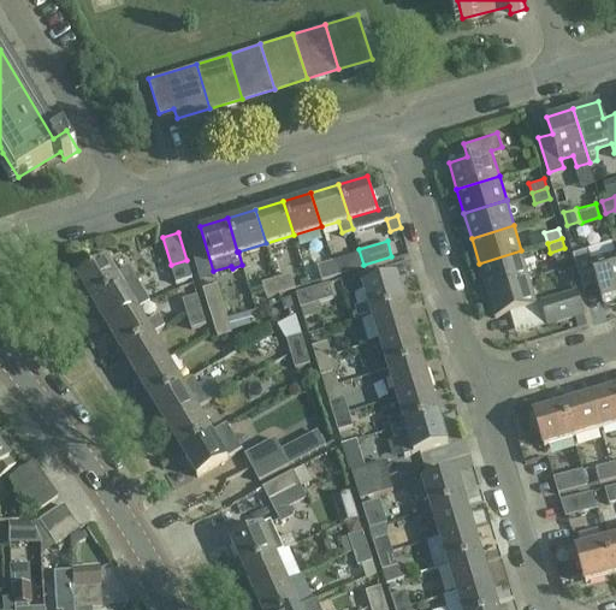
[(615,292),(615,252),(615,247),(590,255),(587,247),(572,252),(582,285),(597,282),(602,297),(615,292)]
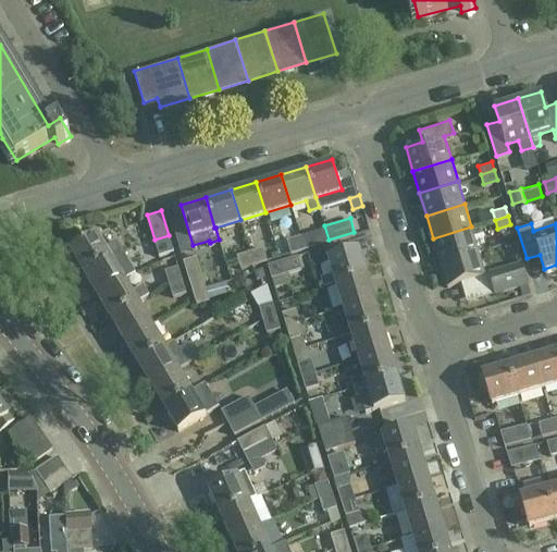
[(440,260),(479,249),(471,227),(433,238),(440,260)]
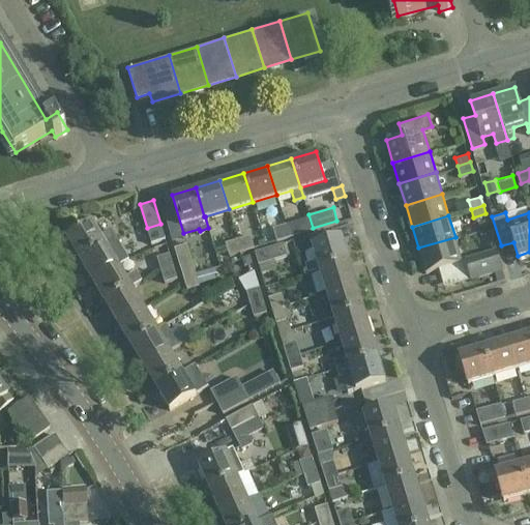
[(285,222),(289,235),(301,231),(297,219),(285,222)]
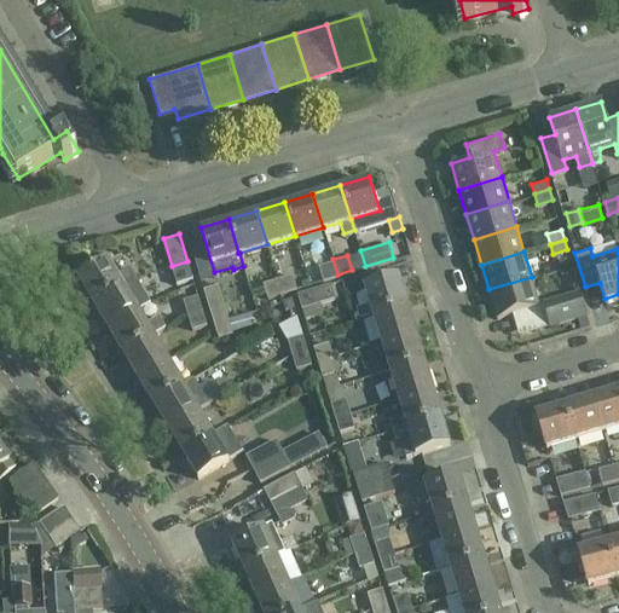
[(122,282),(134,275),(128,264),(116,271),(108,256),(76,275),(77,277),(71,281),(80,295),(86,291),(92,301),(123,282),(122,282)]
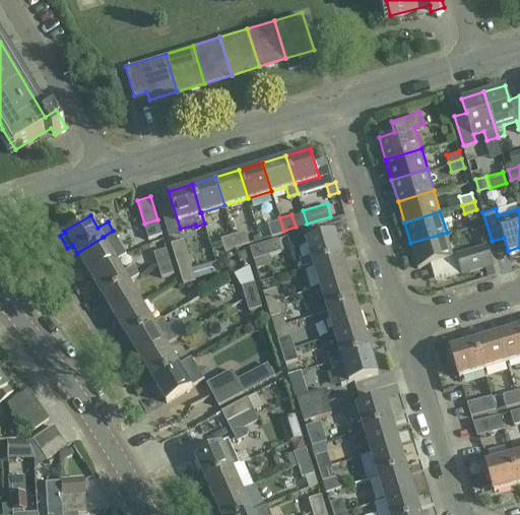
[(283,231),(279,217),(267,221),(271,235),(283,231)]
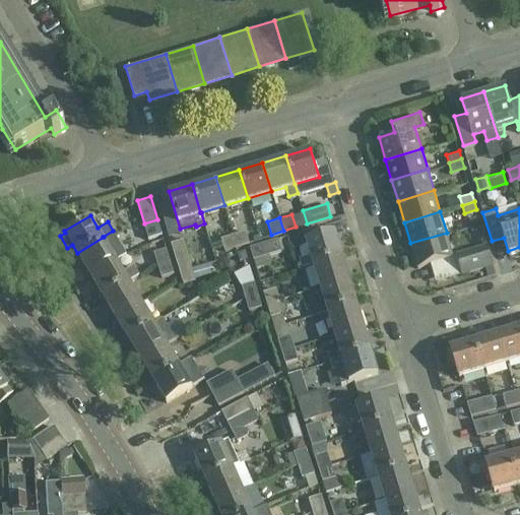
[(157,219),(144,223),(148,236),(161,232),(157,219)]
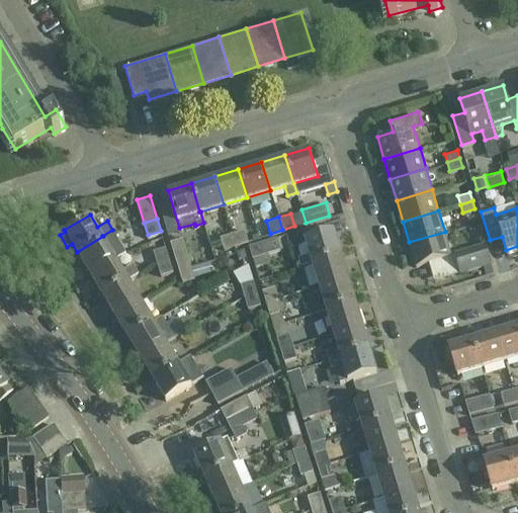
[(233,231),(237,244),(248,240),(244,228),(233,231)]
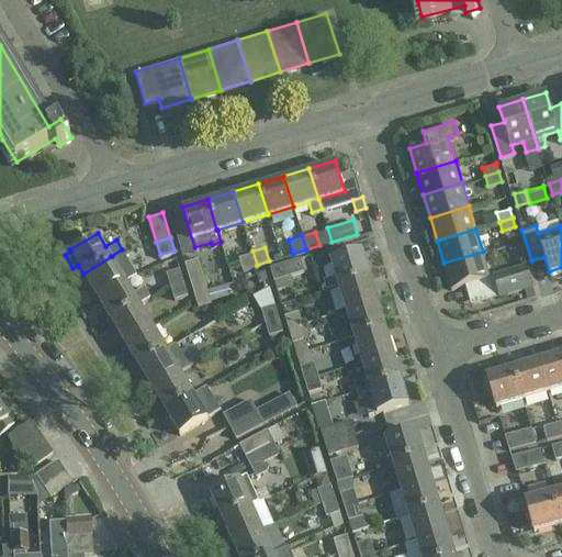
[(326,288),(338,283),(370,274),(361,248),(330,258),(335,274),(323,278),(326,288)]
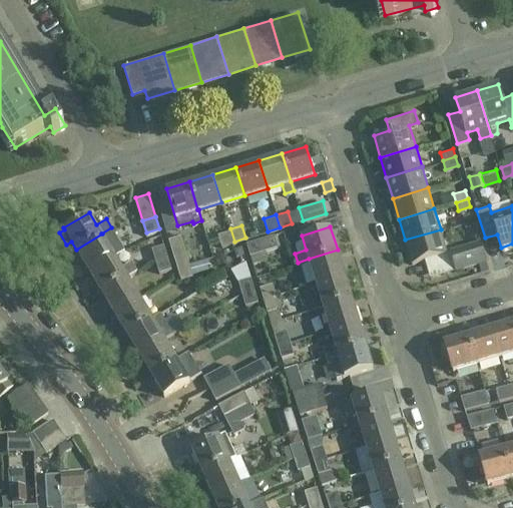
[(102,233),(76,249),(89,270),(114,255),(124,248),(111,227),(101,233),(102,233)]
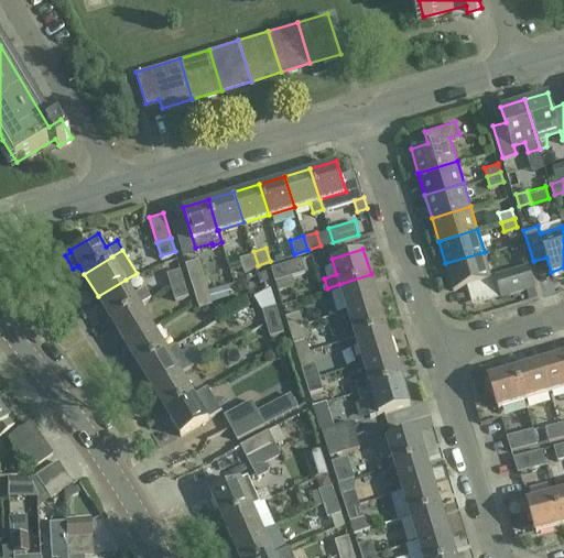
[(258,265),(253,251),(239,255),(243,270),(258,265)]
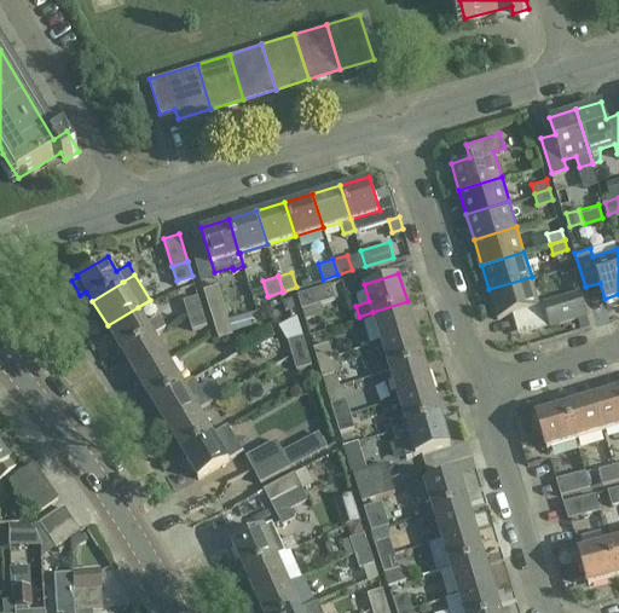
[(172,277),(146,288),(152,301),(178,290),(172,277)]
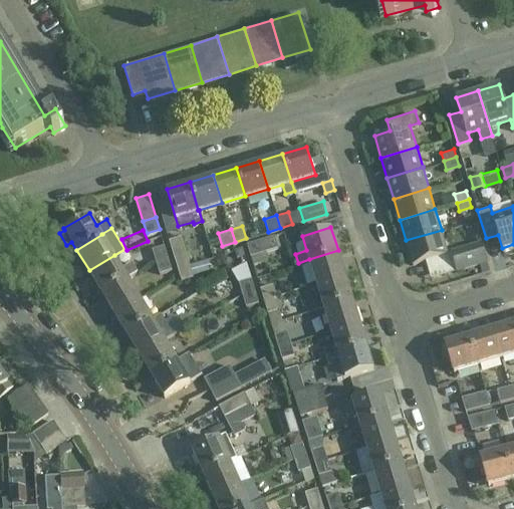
[(448,251),(442,230),(406,240),(413,262),(448,251)]
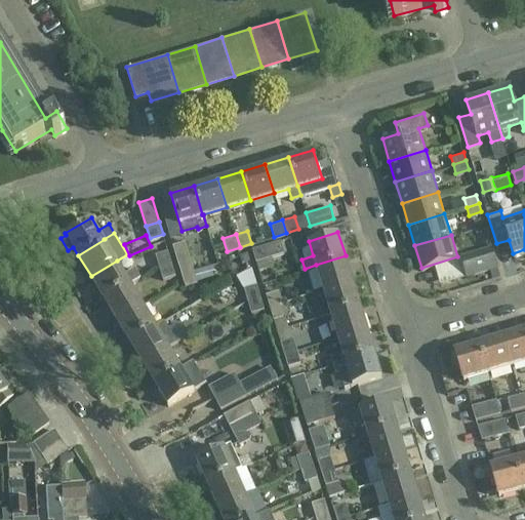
[(255,261),(284,251),(280,239),(252,247),(255,261)]
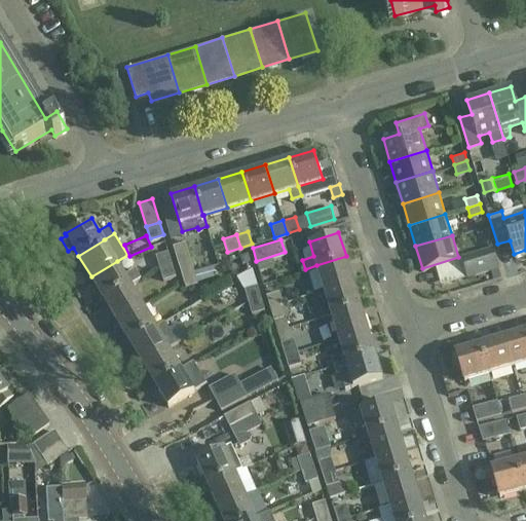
[(182,272),(193,269),(185,240),(173,244),(182,272)]
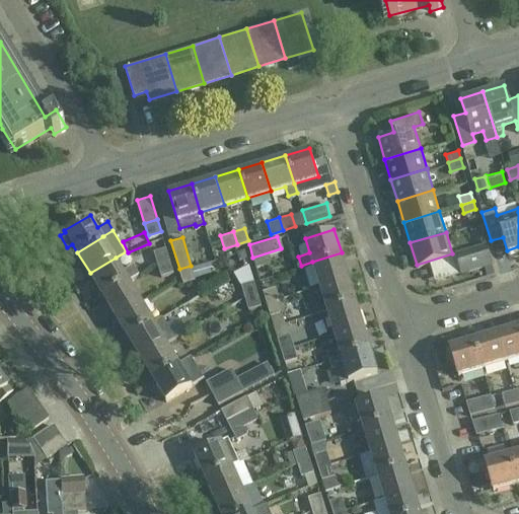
[(203,237),(188,242),(194,262),(210,257),(203,237)]
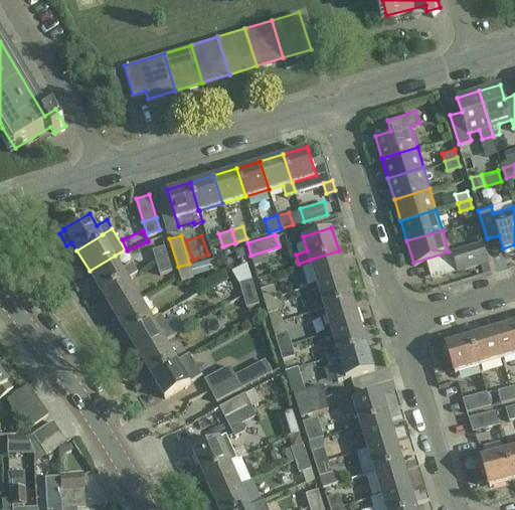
[(459,271),(488,262),(482,241),(476,243),(453,250),(459,271)]
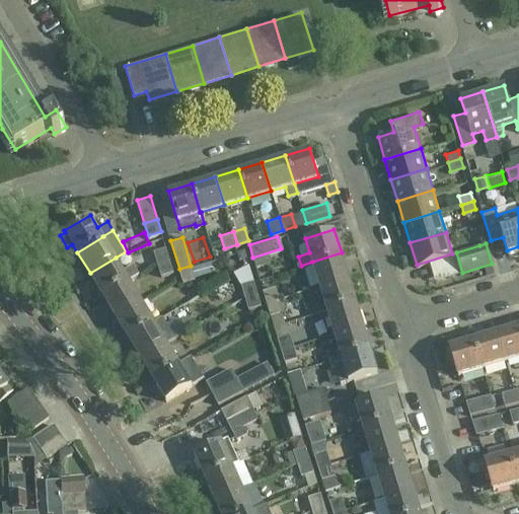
[(157,261),(169,257),(165,245),(154,249),(157,261)]
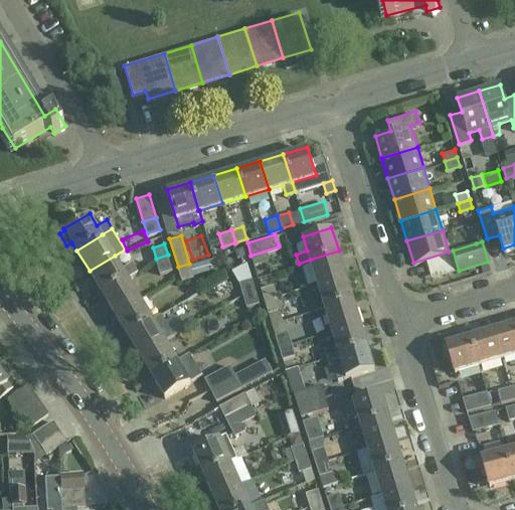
[(310,260),(317,283),(346,274),(339,250),(310,260)]
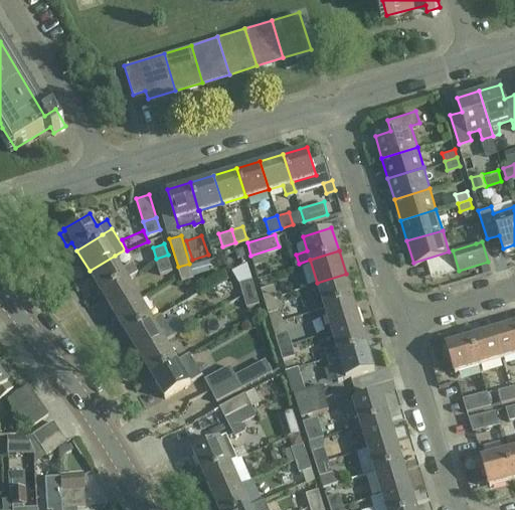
[(168,255),(156,259),(160,272),(172,268),(168,255)]
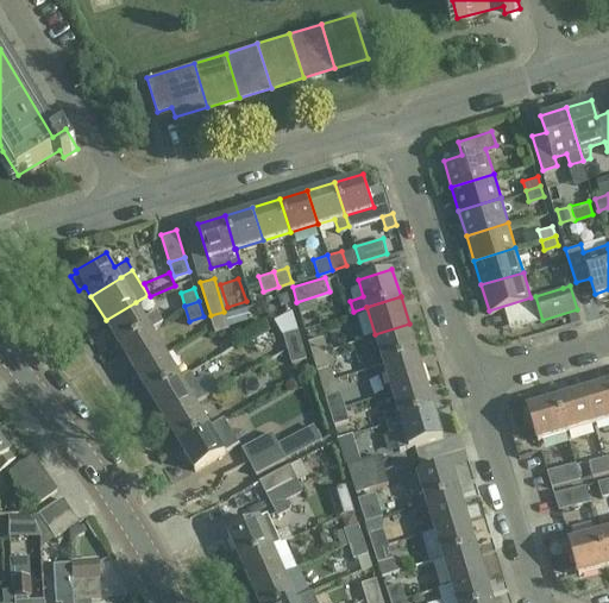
[(120,345),(151,326),(163,319),(156,308),(144,315),(136,302),(106,320),(120,345)]
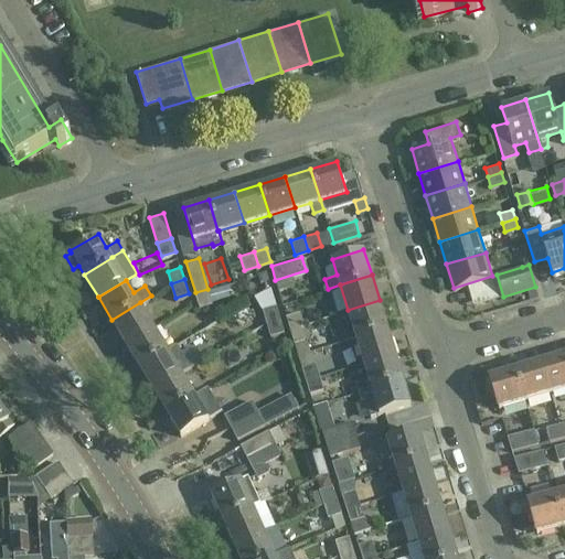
[(208,289),(195,292),(199,305),(212,301),(208,289)]
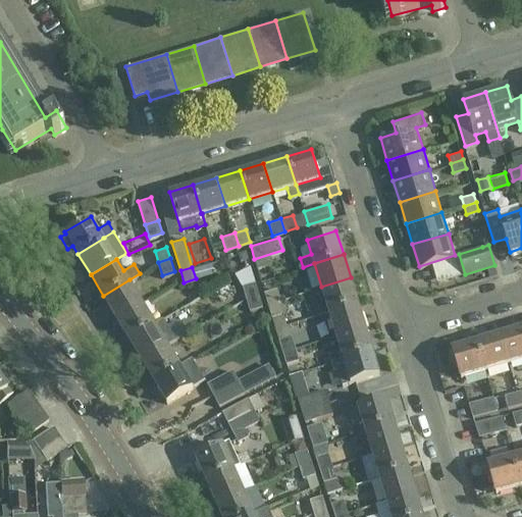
[(501,271),(469,278),(471,290),(503,281),(501,271)]
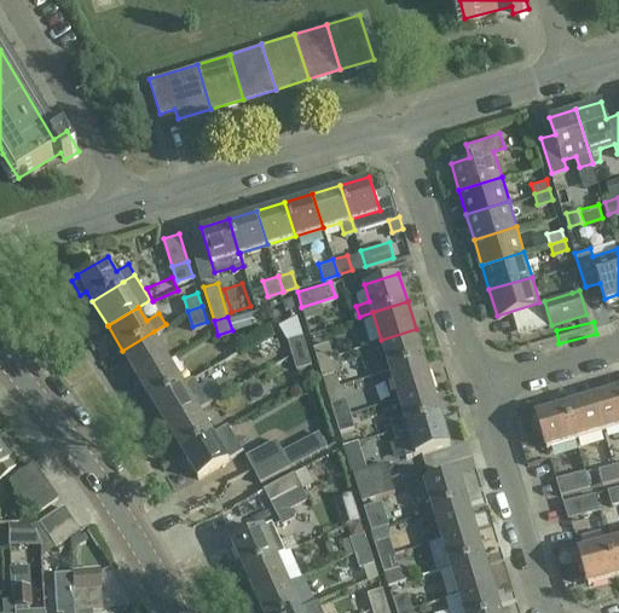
[(381,340),(389,368),(424,357),(416,329),(381,340)]
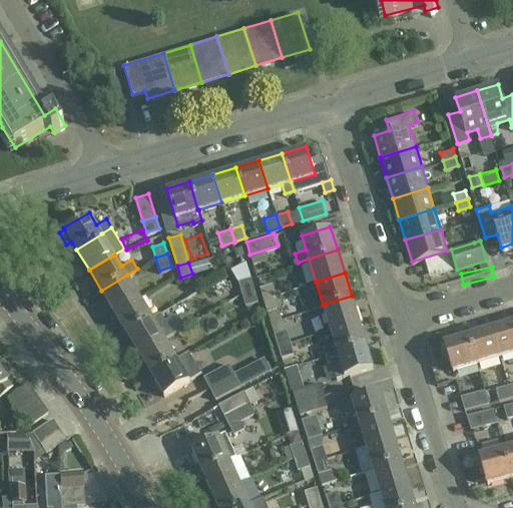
[(114,311),(139,296),(127,275),(101,291),(114,311)]
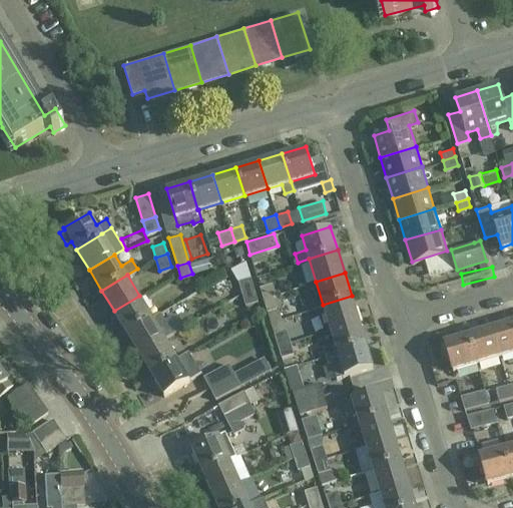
[(289,281),(292,293),(312,287),(309,275),(289,281)]
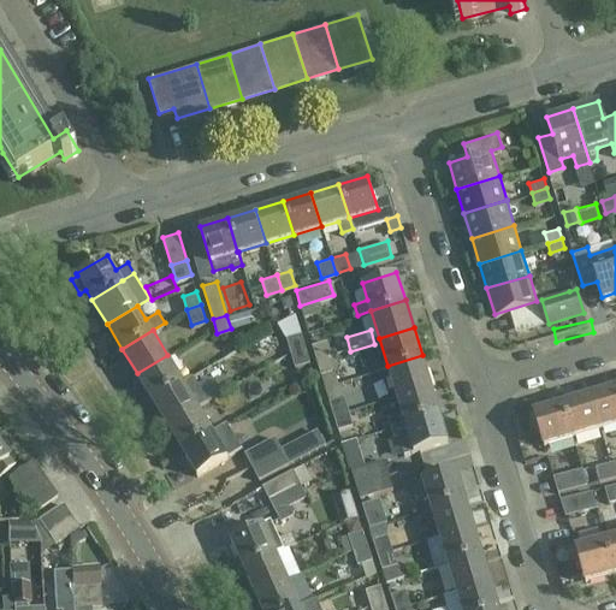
[(290,348),(304,343),(301,331),(286,336),(290,348)]
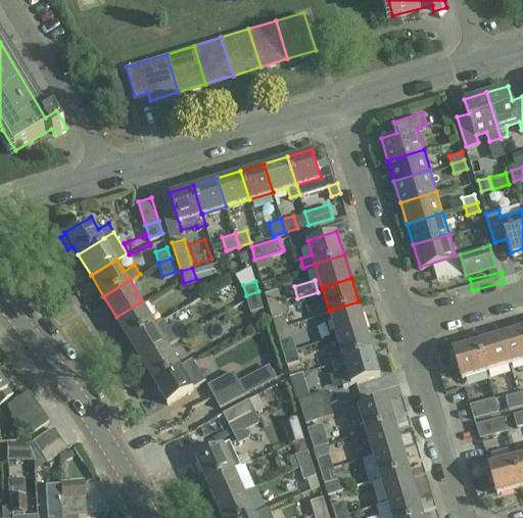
[(269,304),(281,300),(277,288),(265,291),(269,304)]
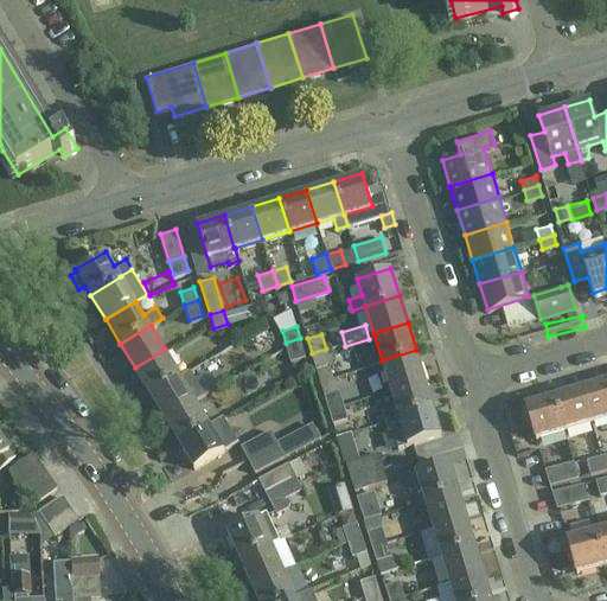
[(305,356),(300,338),(286,343),(291,359),(305,356)]
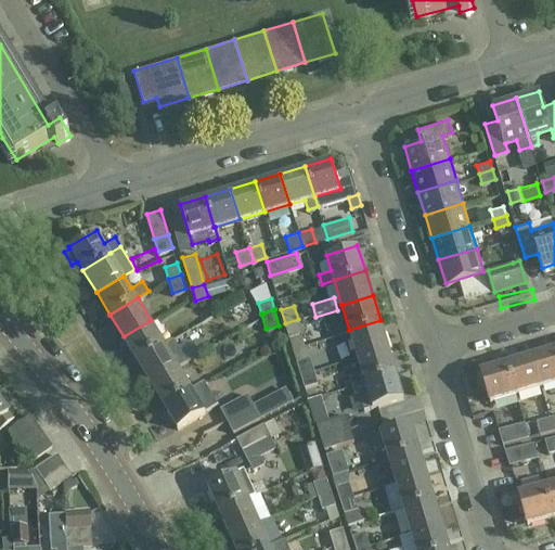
[(298,319),(285,323),(289,335),(302,332),(298,319)]
